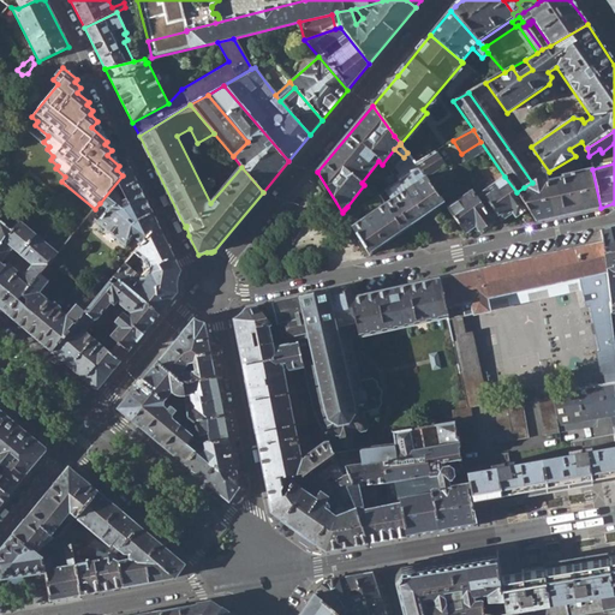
[(587,148),(586,149),(578,154),(580,157),(586,160),(590,159),(589,156),(587,148)]
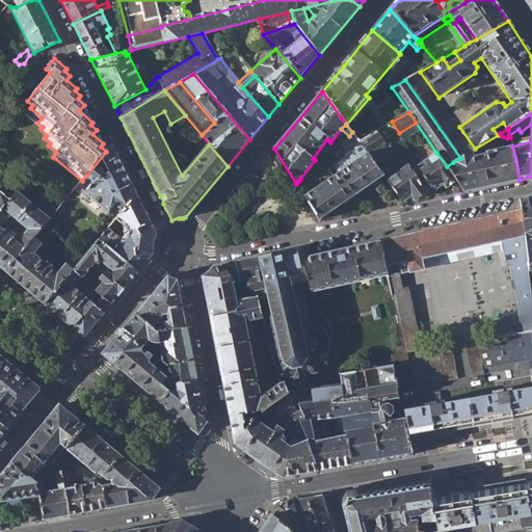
[(344,157),(362,145),(358,141),(352,132),(349,136),(344,141),(341,144),(346,152),(342,154),(344,157)]
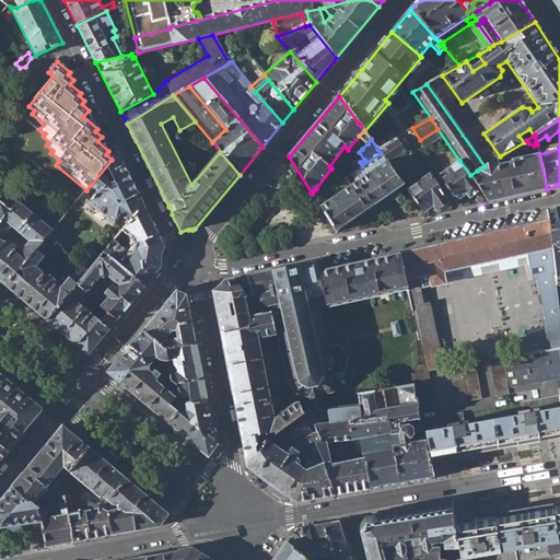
[(396,139),(395,140),(391,142),(377,149),(381,153),(387,162),(387,163),(405,151),(396,139)]
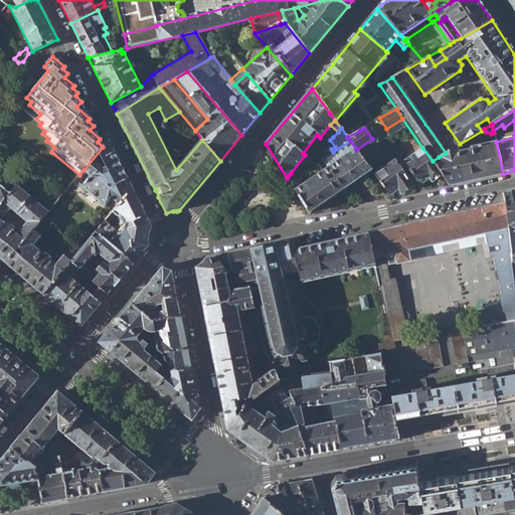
[(113,198),(119,204),(132,189),(108,141),(103,147),(83,170),(90,175),(90,179),(83,187),(106,205),(113,198)]
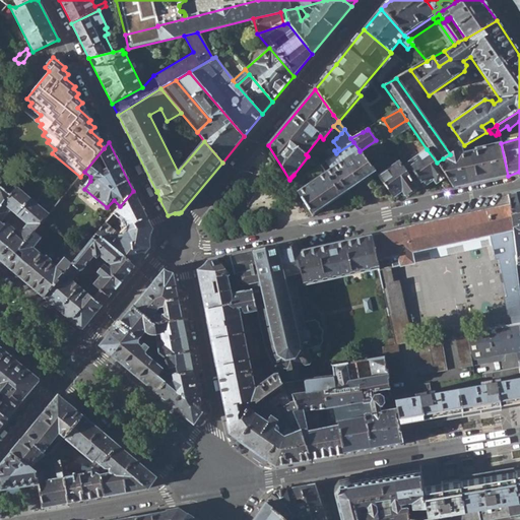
[(325,161),(331,170),(360,150),(353,142),(336,153),(325,161)]
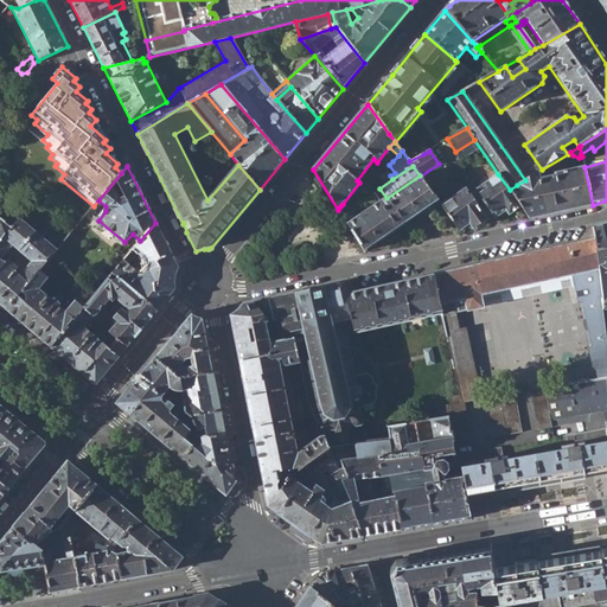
[(529,218),(593,205),(585,167),(554,174),(554,176),(540,179),(538,172),(525,180),(517,185),(519,195),(513,196),(522,208),(529,218)]
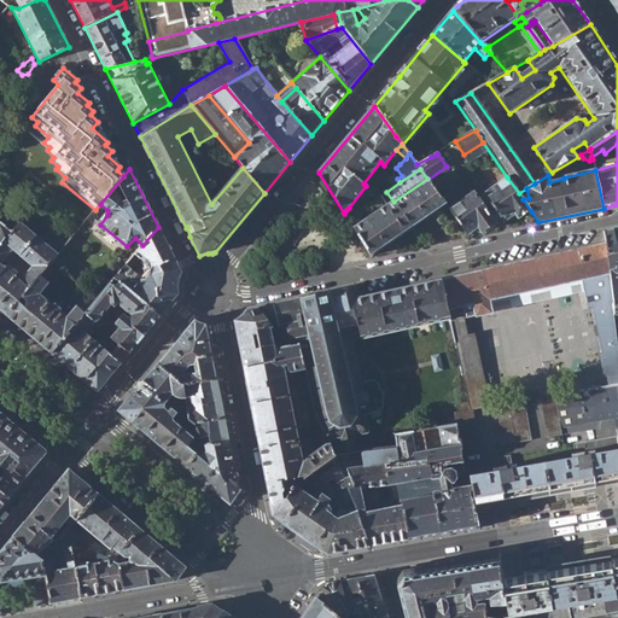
[(518,220),(531,211),(523,199),(519,193),(507,178),(481,197),(496,221),(501,217),(503,223),(514,215),(518,220)]
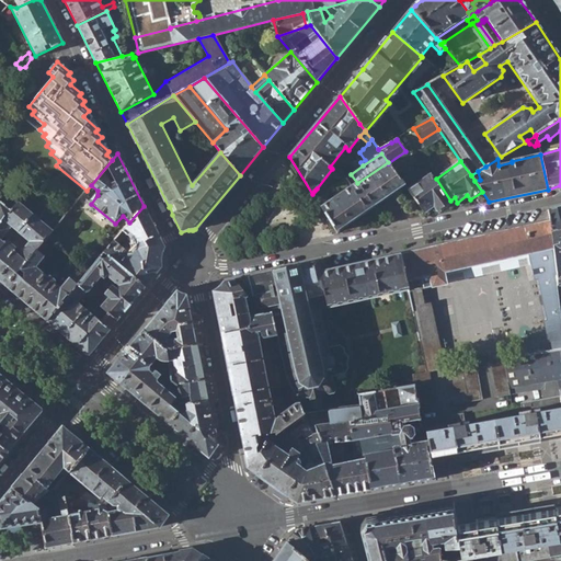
[(357,183),(354,185),(371,209),(405,186),(388,163),(388,162),(357,183)]
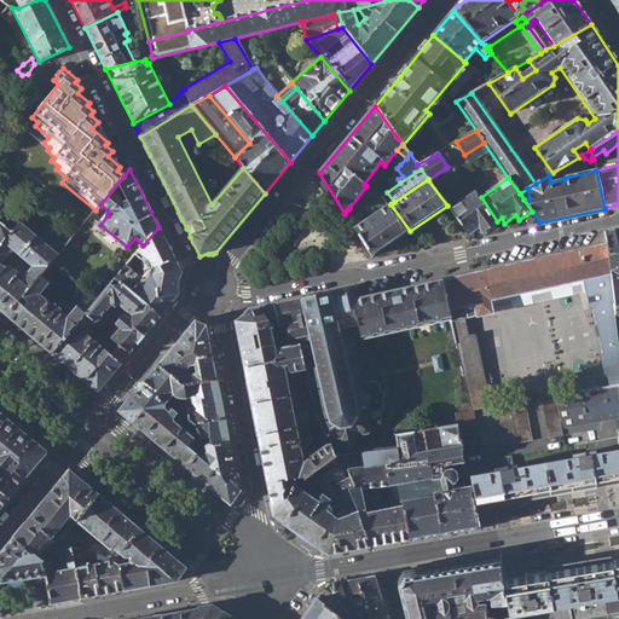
[(481,232),(497,221),(481,197),(478,198),(474,194),(450,210),(469,236),(479,229),(481,232)]
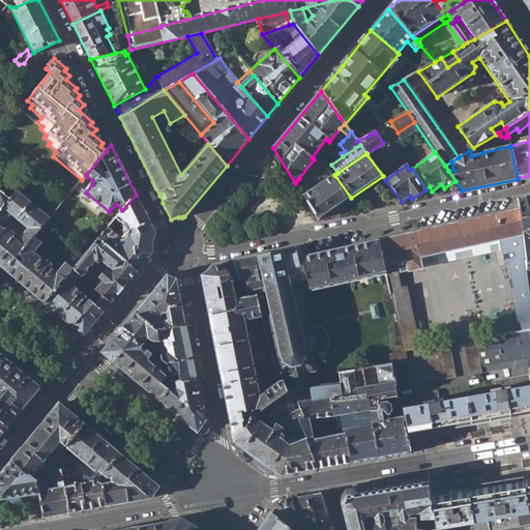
[(319,219),(351,198),(334,175),(332,176),(326,168),(324,170),(328,176),(322,180),(324,182),(306,195),(304,192),(306,190),(304,188),(300,192),(319,219)]
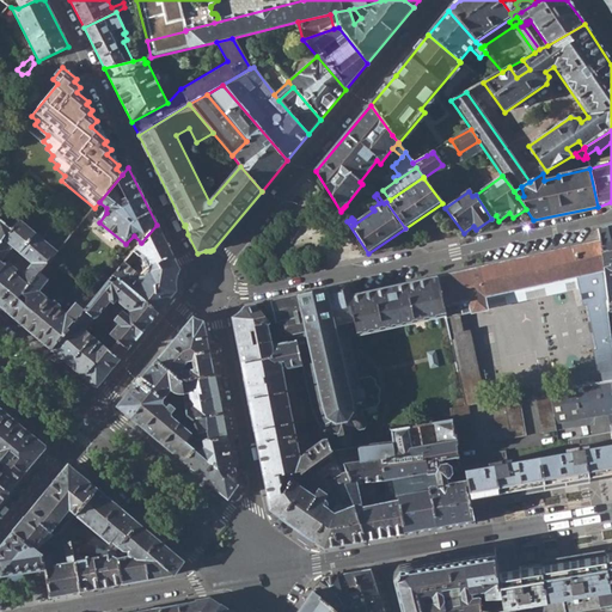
[(341,212),(344,216),(352,213),(346,206),(343,208),(341,212)]
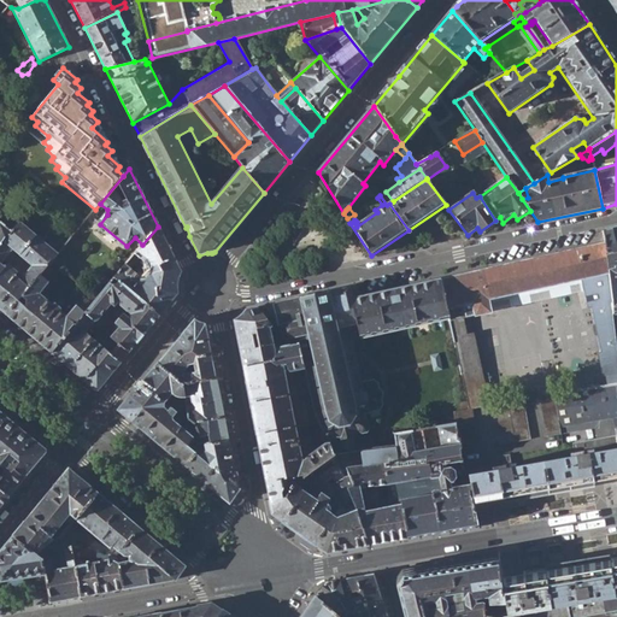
[(0,246),(12,231),(1,222),(0,223),(0,246)]
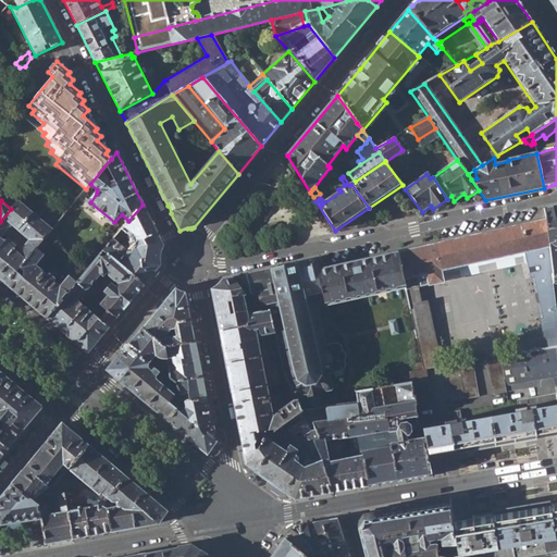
[(47,235),(51,230),(19,201),(11,209),(0,222),(0,280),(5,285),(36,249),(47,235)]
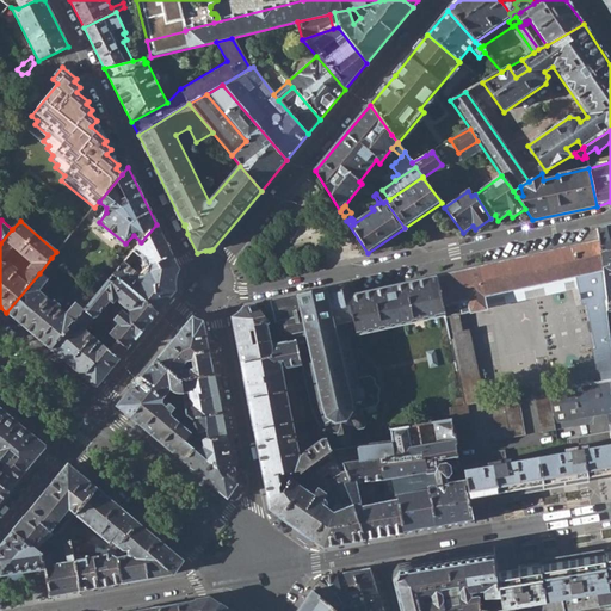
[(178,276),(179,270),(156,224),(141,242),(113,275),(159,313),(177,291),(177,290),(177,287),(177,284),(177,281),(178,276)]
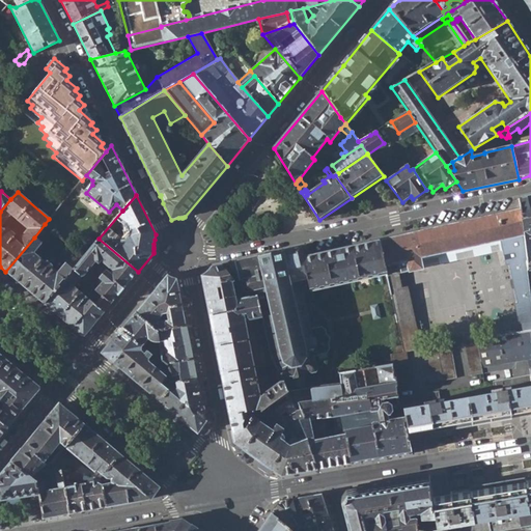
[(530,196),(520,199),(521,211),(527,261),(526,261),(528,272),(530,271),(530,196)]
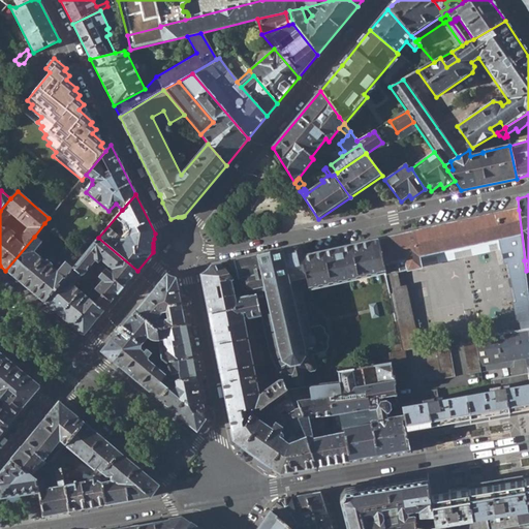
[(398,237),(377,241),(384,274),(385,276),(419,268),(417,257),(499,240),(504,265),(507,263),(516,303),(512,303),(516,322),(519,322),(521,331),(528,329),(528,298),(527,278),(526,271),(524,260),(525,260),(519,210),(398,237)]
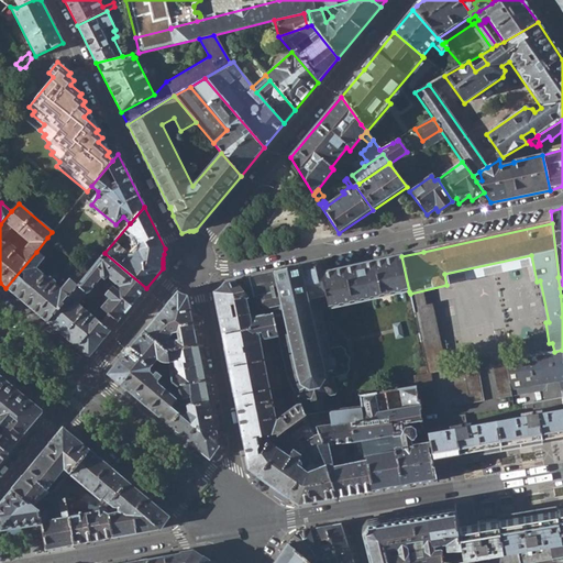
[(56,245),(47,238),(36,252),(45,260),(56,245)]
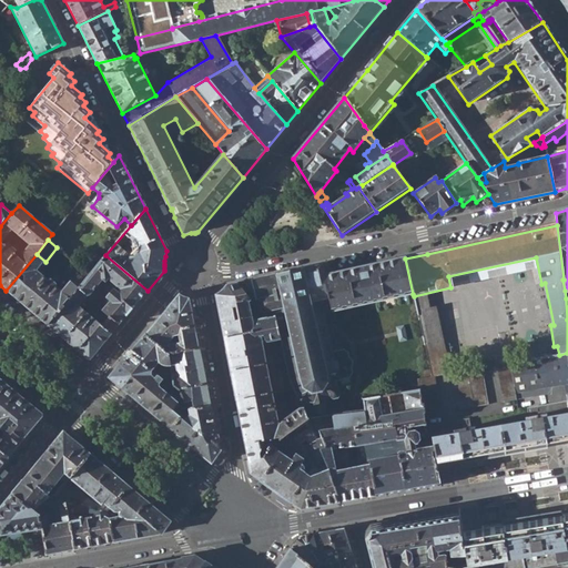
[(23,305),(48,325),(77,288),(78,287),(71,282),(62,292),(57,286),(57,283),(60,279),(54,272),(49,280),(39,271),(46,262),(37,254),(6,291),(23,305)]
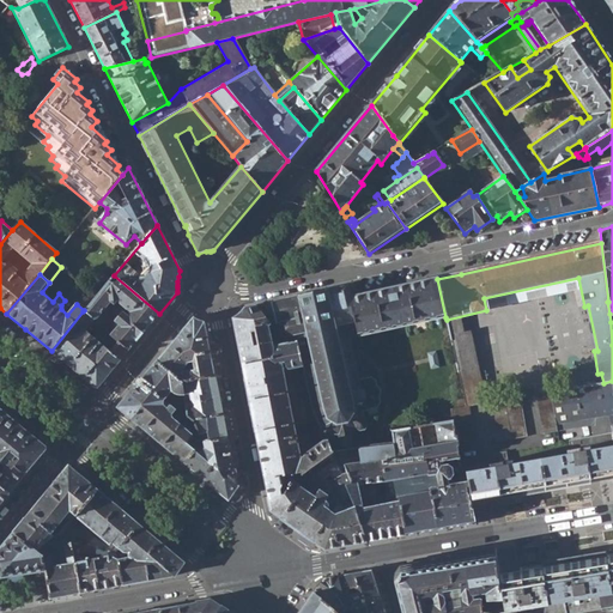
[(114,275),(96,296),(84,310),(83,311),(97,323),(113,305),(114,307),(120,303),(131,313),(128,316),(126,314),(117,320),(119,327),(110,335),(129,351),(159,314),(114,275)]
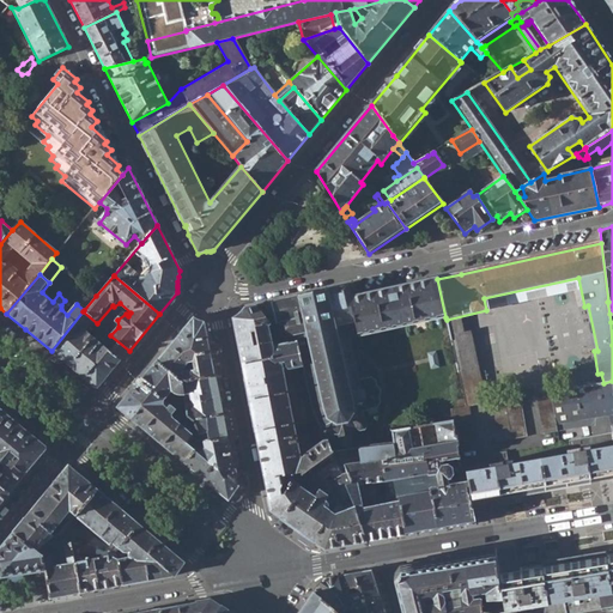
[(335,289),(349,339),(445,317),(437,279),(350,298),(347,286),(335,289)]
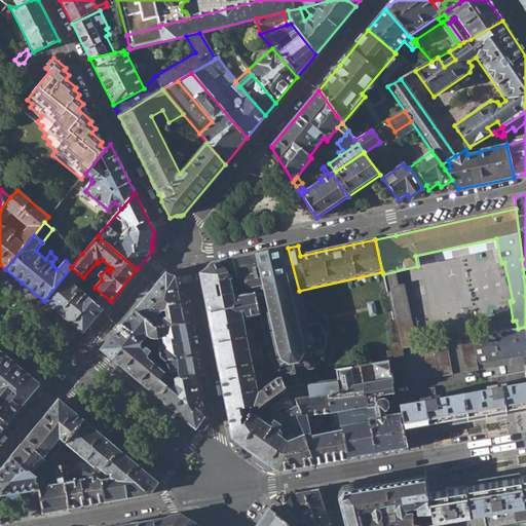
[(299,291),(288,248),(285,248),(219,263),(231,278),(231,279),(233,279),(242,292),(247,297),(255,296),(263,333),(268,355),(270,371),(274,367),(275,367),(274,370),(272,370),(272,372),(273,371),(274,376),(275,375),(278,378),(282,376),(282,377),(284,376),(283,375),(285,373),(285,374),(289,375),(290,374),(291,377),(290,378),(290,379),(292,379),(292,383),(295,382),(294,384),(296,384),(296,383),(301,382),(302,379),(303,379),(303,378),(302,378),(301,371),(305,369),(307,370),(307,371),(312,370),(314,366),(315,366),(314,360),(311,360),(311,354),(314,353),(316,359),(325,357),(324,350),(327,346),(325,341),(327,338),(326,334),(323,332),(322,327),(317,324),(307,327),(299,291)]
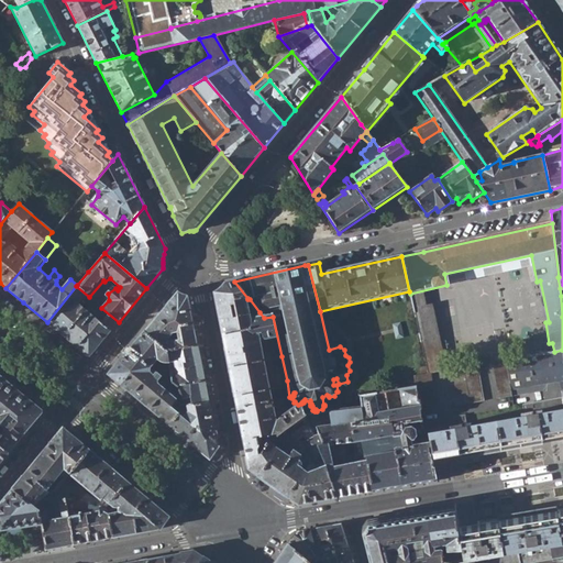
[(80,266),(70,279),(77,285),(88,272),(80,266)]
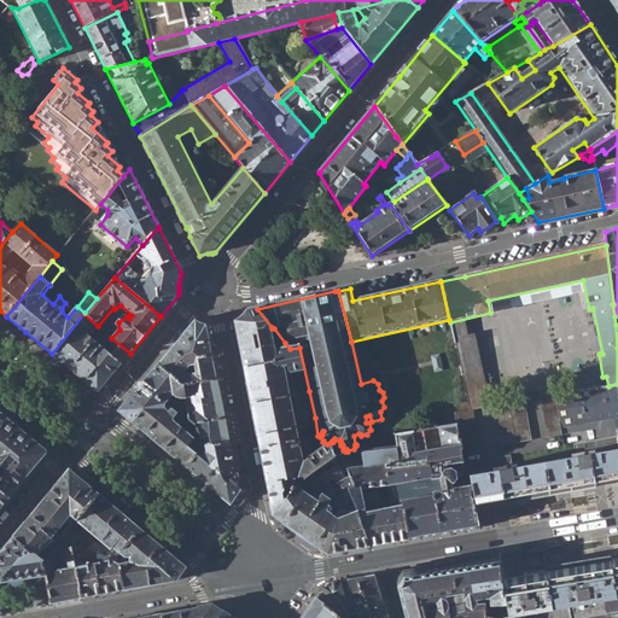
[(233,322),(240,356),(274,349),(270,331),(269,330),(272,327),(257,309),(246,312),(244,314),(240,318),(237,320),(233,322)]
